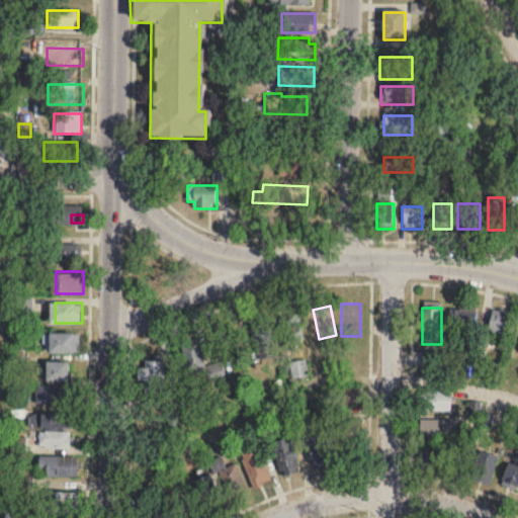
[(449,308),(449,331),(477,331),(477,308),(449,308)]
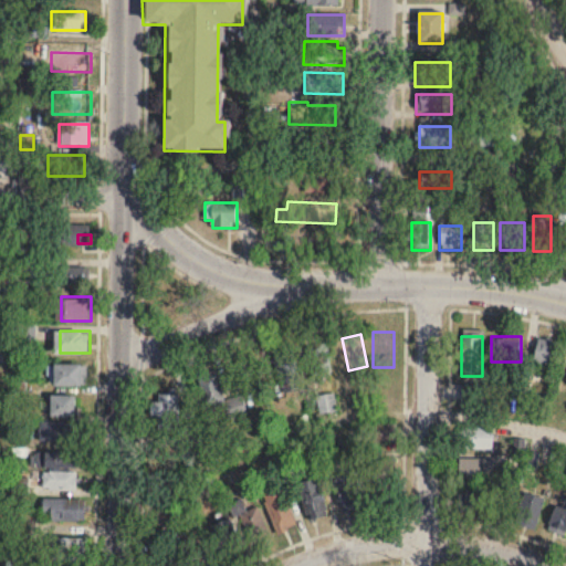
[(554,369),(559,343),(536,338),(531,365),(554,369)]
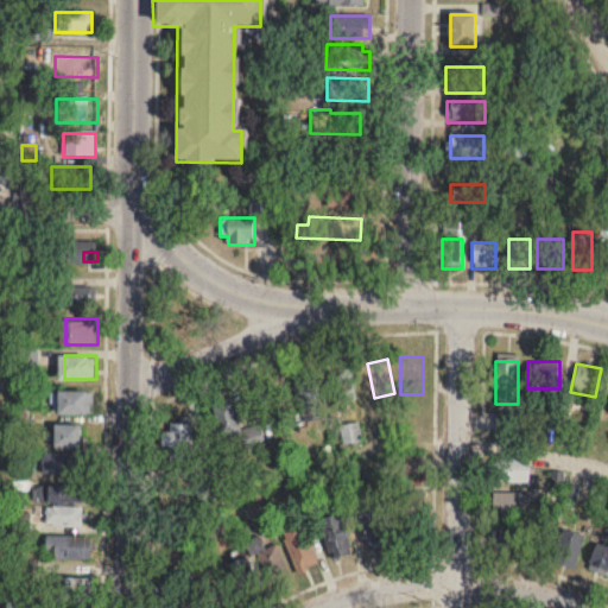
[(331,406),(358,403),(353,373),(328,375),(331,406)]
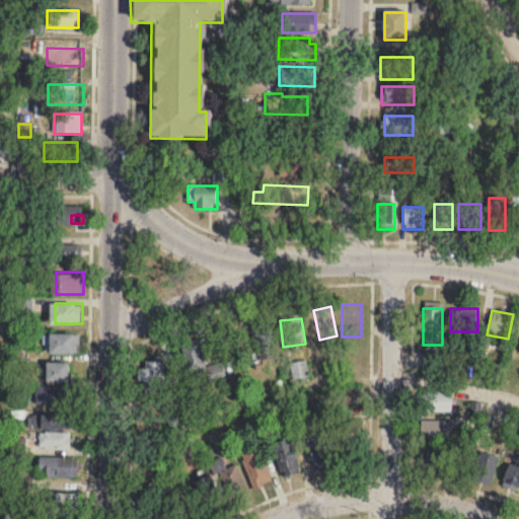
[(261,362),(279,356),(267,321),(248,328),(261,362)]
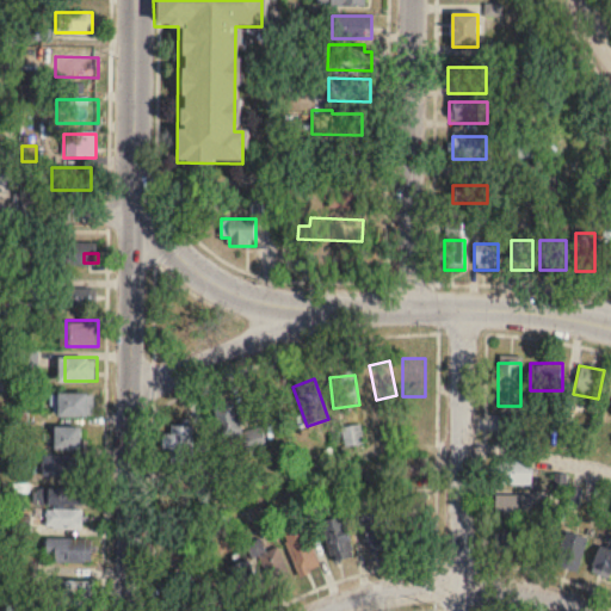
[(97,393),(65,393),(65,417),(97,417),(97,393)]
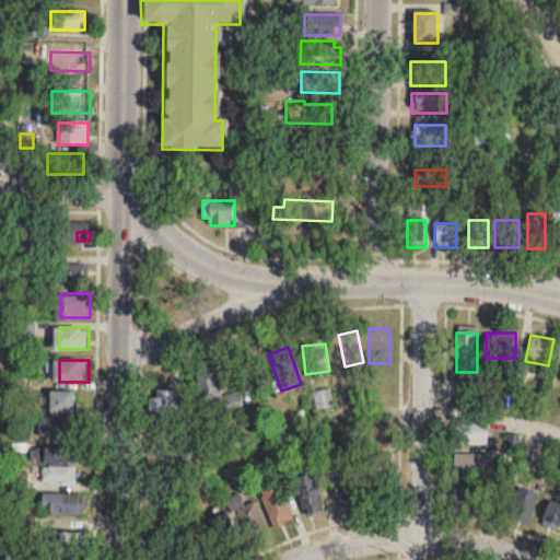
[(477,383),(459,383),(459,399),(477,399),(477,383)]
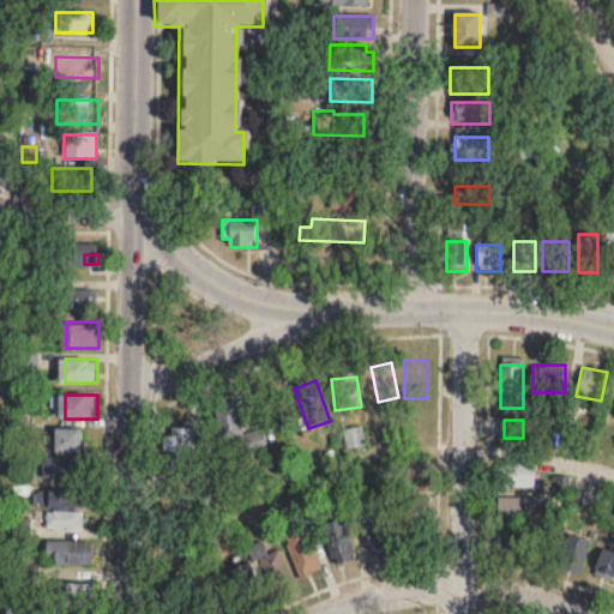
[(89,451),(89,429),(61,429),(61,451),(89,451)]
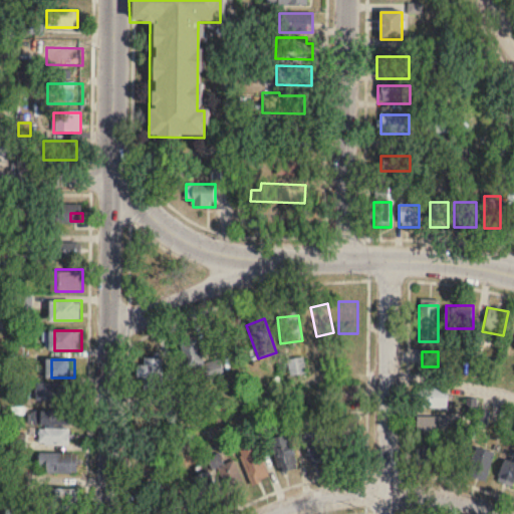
[(289,376),(305,374),(304,359),(288,360),(289,376)]
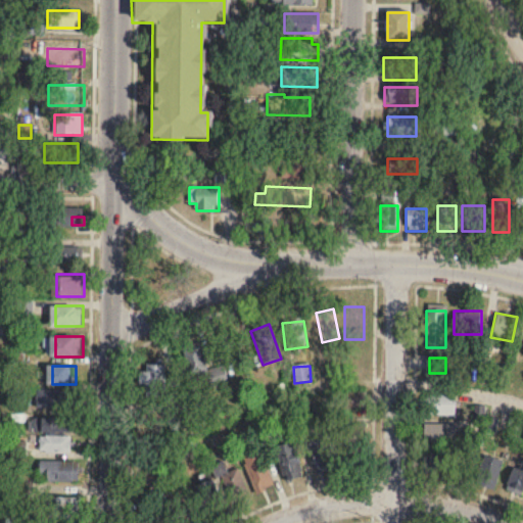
[(163,398),(163,367),(146,367),(146,373),(137,373),(137,385),(145,385),(145,398),(163,398)]
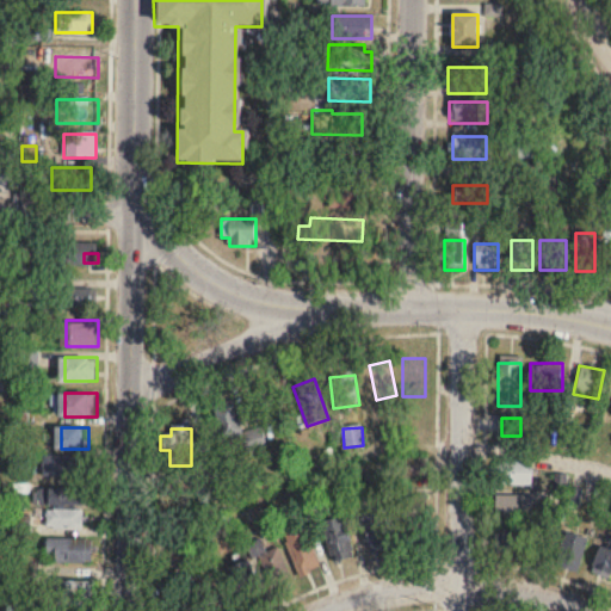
[(247,454),(267,448),(263,430),(242,436),(247,454)]
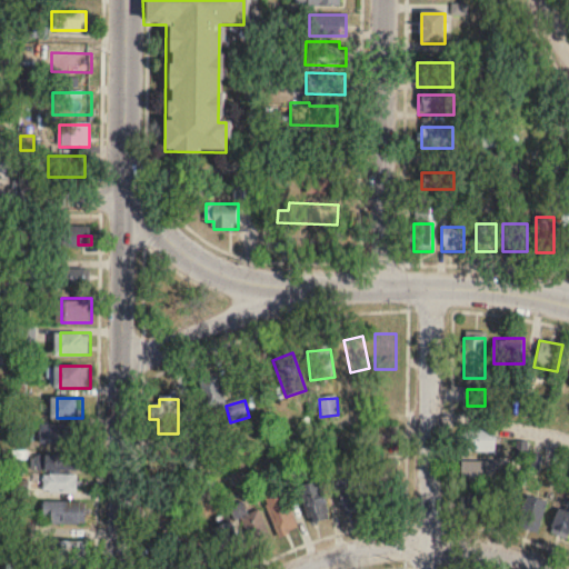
[(40,420),(76,420),(76,440),(40,440),(40,420)]
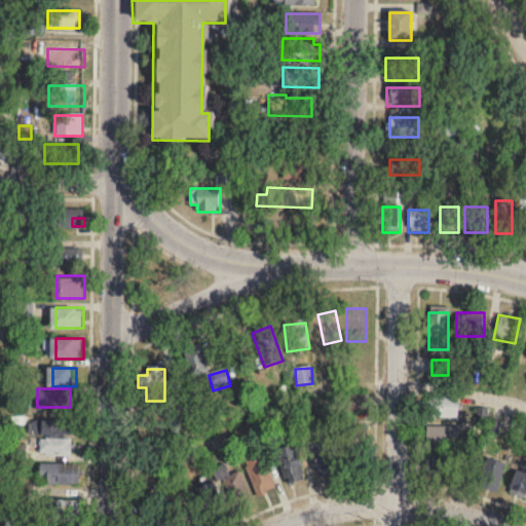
[(346,412),(368,412),(368,396),(346,396),(346,412)]
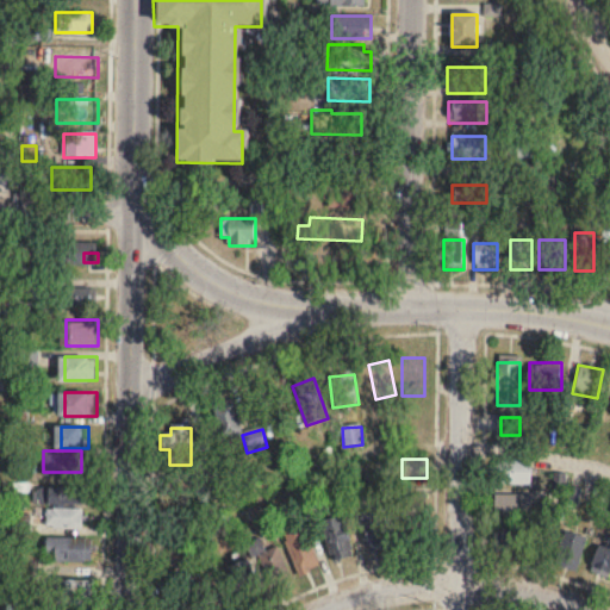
[(531,462),(495,462),(495,485),(531,485),(531,462)]
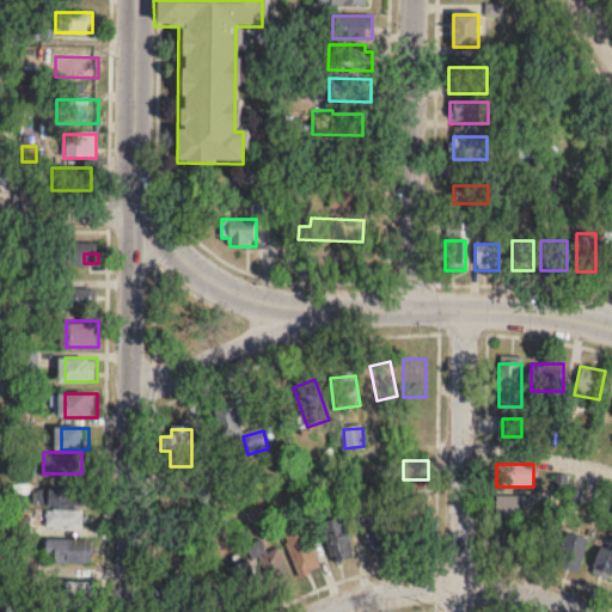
[(43,481),(81,481),(81,502),(43,502),(43,481)]
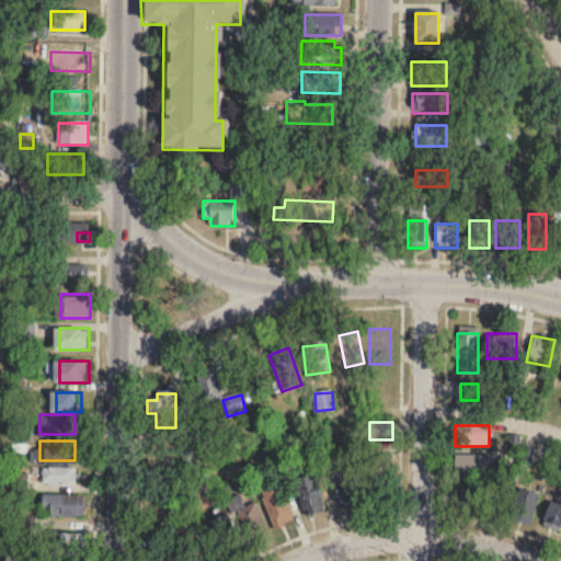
[(392,456),(374,456),(374,499),(392,499),(392,456)]
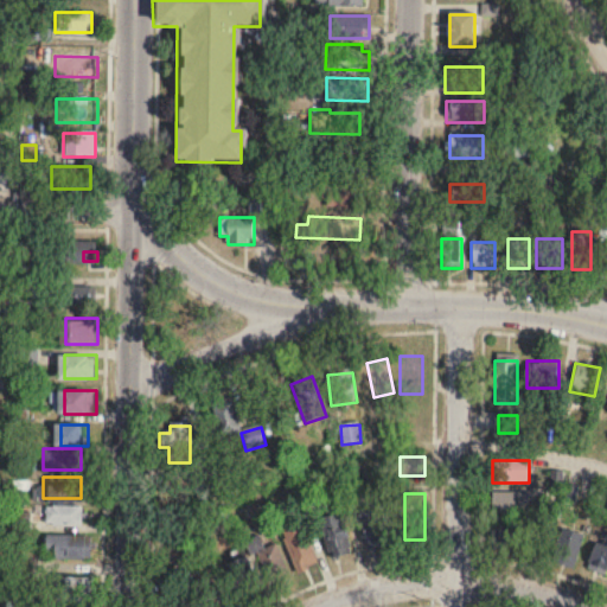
[(532,493),(493,493),(493,517),(532,517),(532,493)]
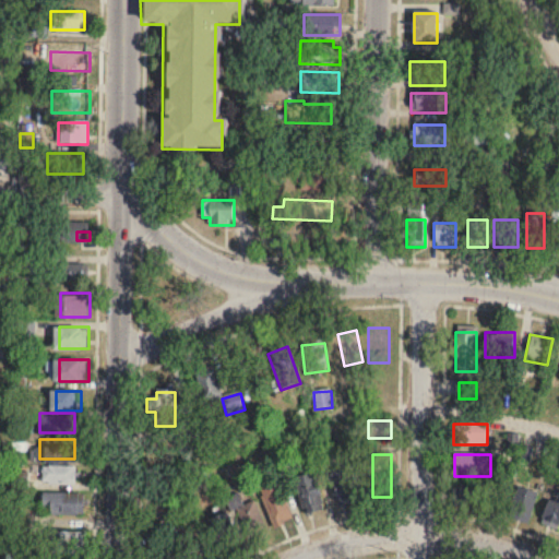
[(40,461),(75,462),(75,482),(40,482),(40,461)]
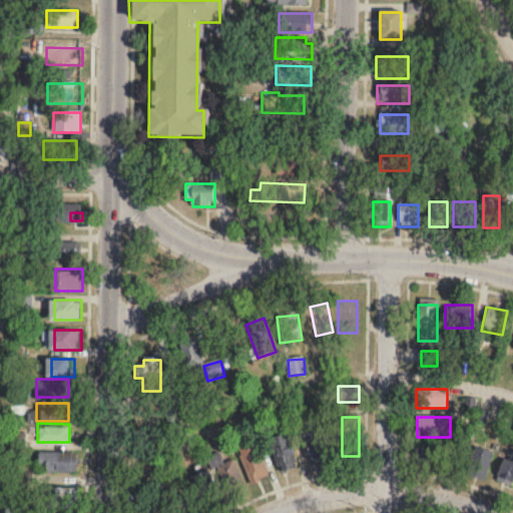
[(324,463),(324,432),(306,432),(306,463),(324,463)]
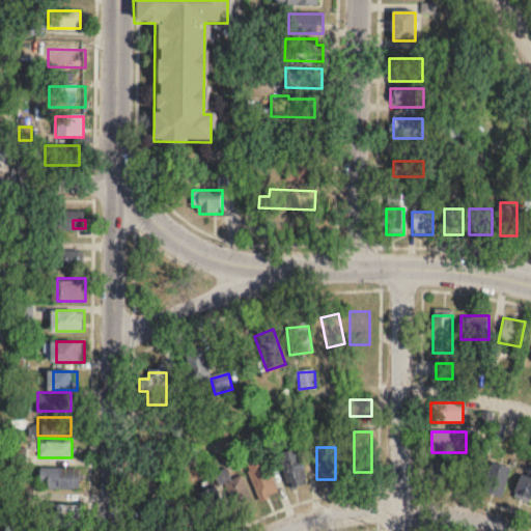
[(243,457),(258,500),(280,492),(264,449),(243,457)]
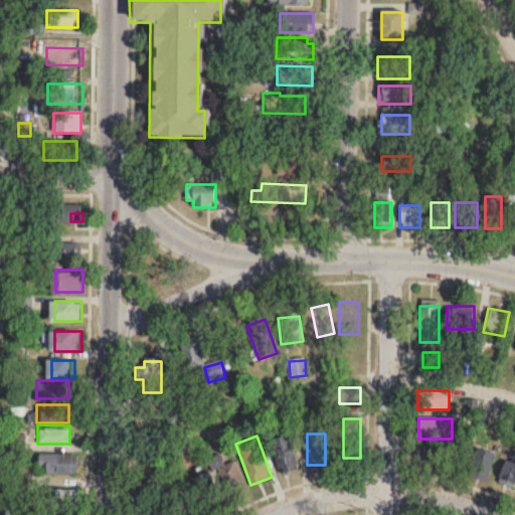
[(300,469),(292,436),(272,441),(279,474),(300,469)]
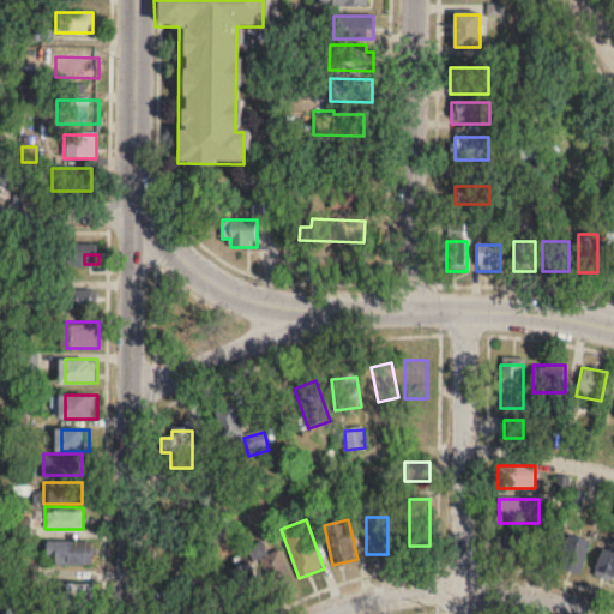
[(499,533),(499,555),(536,555),(536,533),(499,533)]
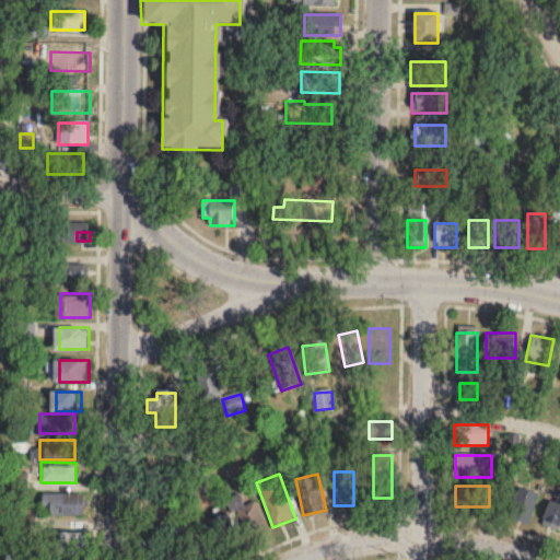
[(528,526),(539,494),(518,488),(509,520),(528,526)]
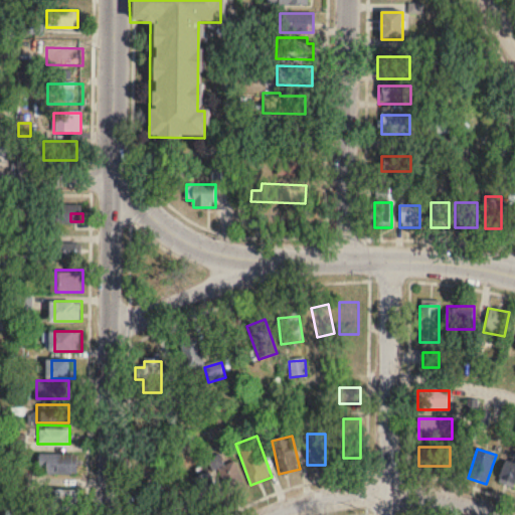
[(40,451),(72,451),(72,470),(40,470),(40,451)]
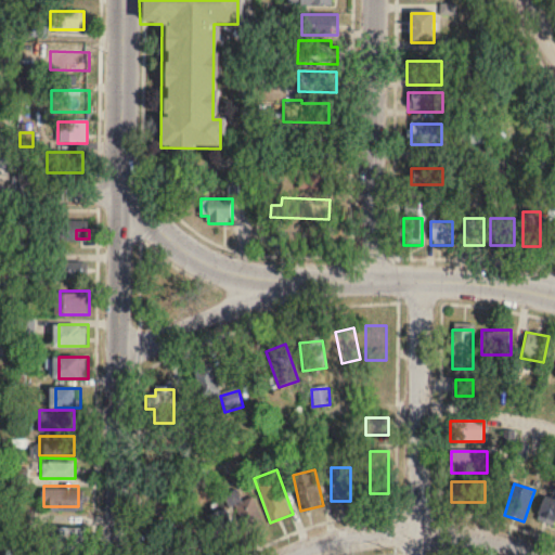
[(553,528),(554,523),(554,500),(544,497),(534,520),(553,528)]
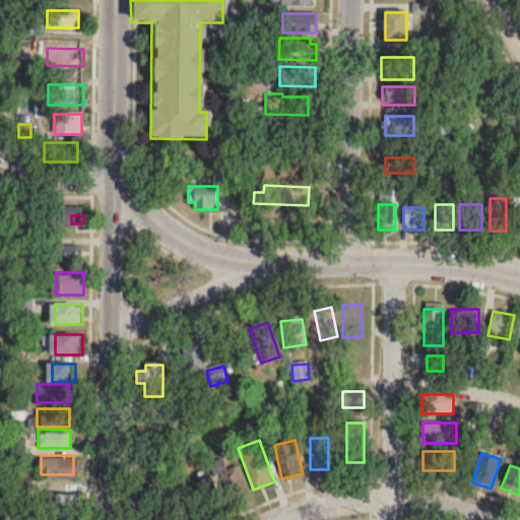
[(248,492),(237,466),(218,474),(230,500),(248,492)]
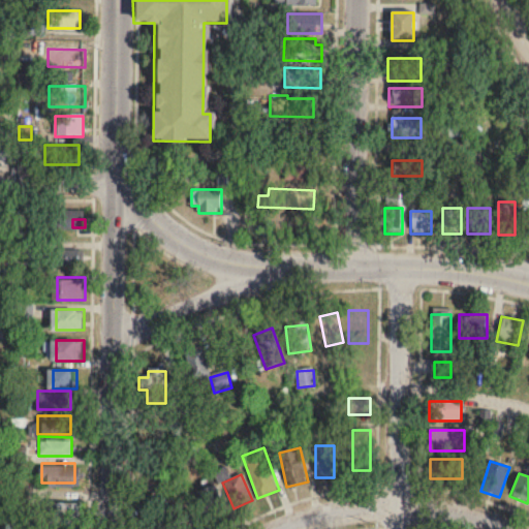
[(205,523),(227,516),(217,486),(194,493),(205,523)]
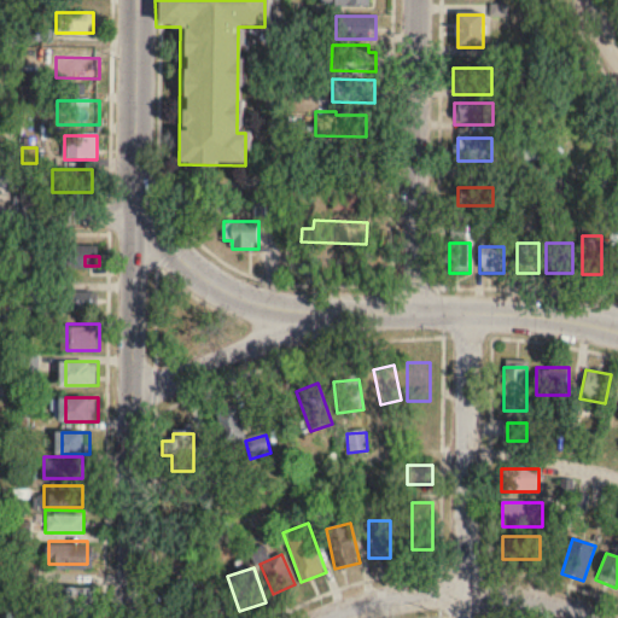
[(57,584),(92,584),(92,607),(57,607),(57,584)]
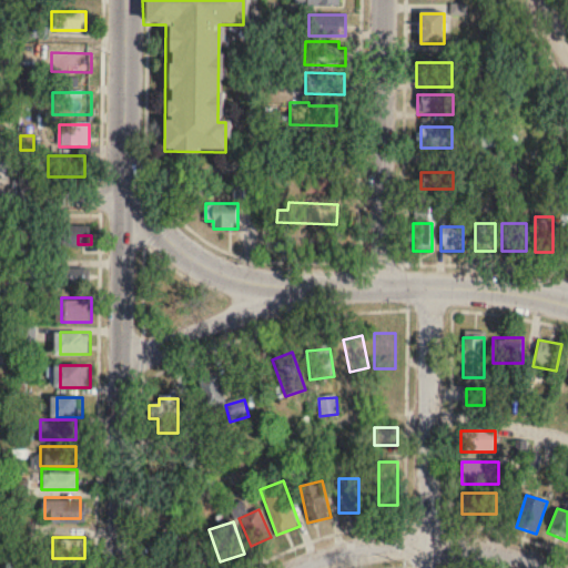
[(204,540),(189,539),(188,556),(203,558),(204,540)]
